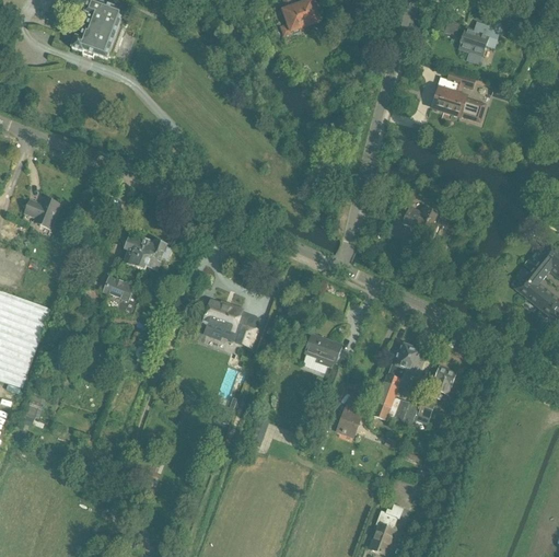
[(71,47),(82,51),(82,50),(106,59),(106,58),(107,56),(114,58),(129,14),(91,0),(88,0),(88,1),(84,0),(73,0),(71,8),(83,12),(78,25),(81,26),(78,35),(77,37),(76,36),(71,46),(71,47)]
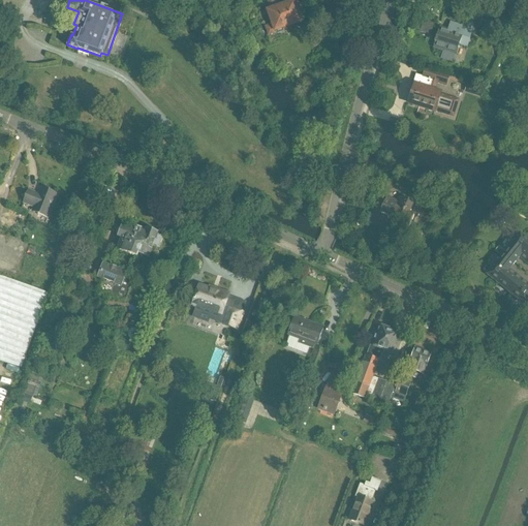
[(265,7),(270,23),(266,25),(268,32),(273,30),(273,29),(300,19),(293,0),(290,0),(279,4),(278,1),(278,0),(267,0),(269,6),(265,7)]
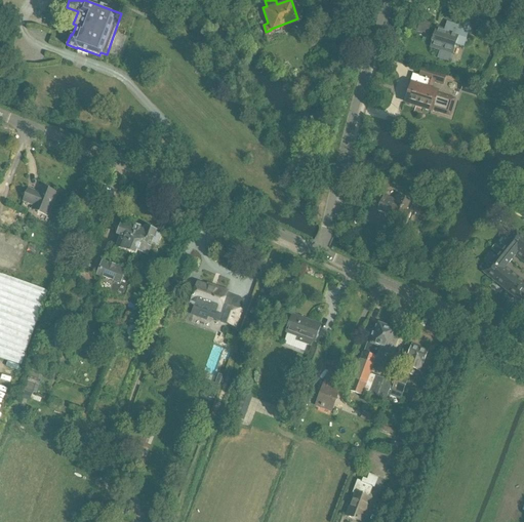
[(430,21),(418,17),(415,30),(427,33),(430,21)]
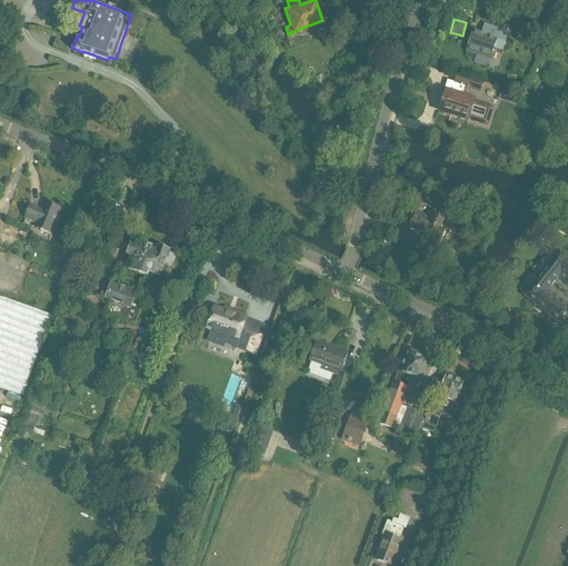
[(472,28),(466,49),(476,52),(474,61),(486,65),(488,56),(489,56),(492,45),(501,48),(509,22),(505,20),(502,28),(486,22),(485,28),(482,27),(481,31),(472,28)]
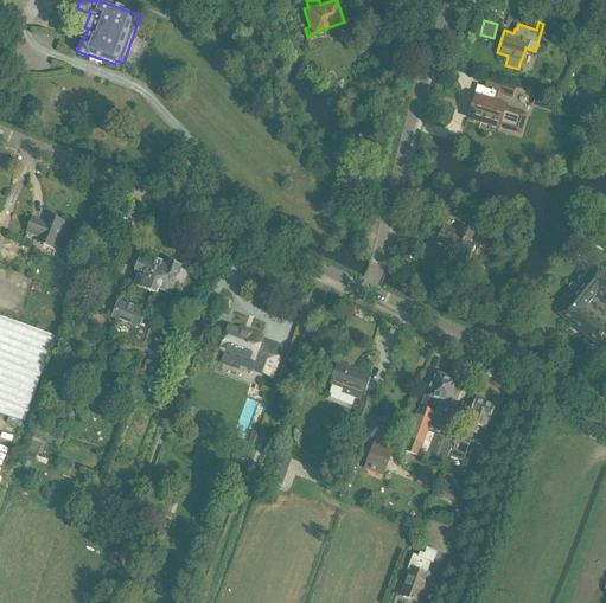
[(510,96),(514,85),(488,77),(485,84),(476,82),(472,95),(474,95),(469,116),(520,132),(525,111),(503,104),(504,102),(499,100),(501,94),(510,96)]
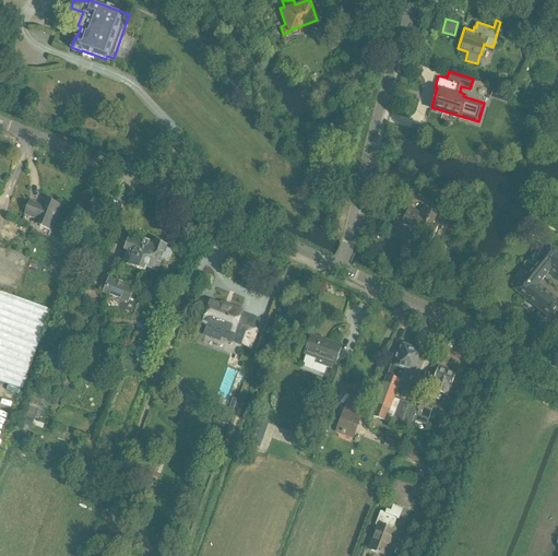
[(24,212),(35,216),(33,221),(49,227),(59,203),(43,197),(39,204),(35,202),(36,201),(30,199),(24,212)]
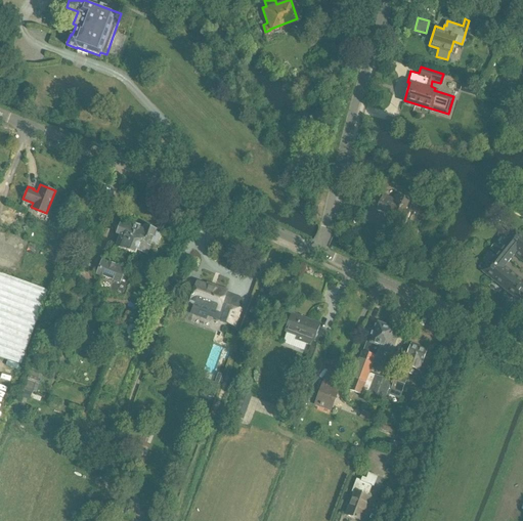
[(376,207),(389,214),(387,218),(402,225),(409,210),(405,208),(409,199),(394,191),(392,197),(382,192),(376,207)]
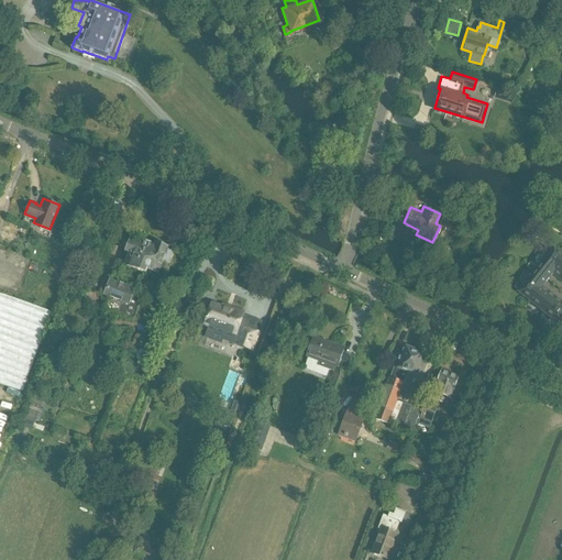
[(122,264),(145,273),(144,274),(155,278),(162,257),(168,261),(173,249),(167,248),(167,246),(141,237),(140,239),(138,239),(136,242),(129,240),(125,241),(123,243),(123,246),(125,249),(125,250),(128,251),(122,264)]
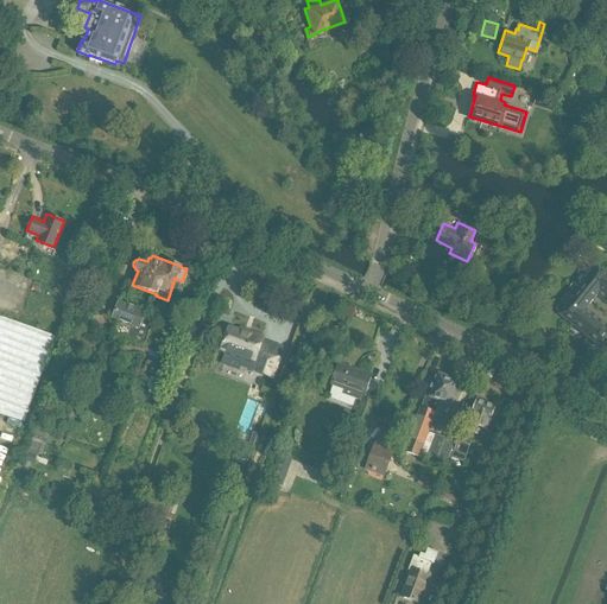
[(562,298),(549,323),(595,350),(604,334),(568,313),(576,297),(606,313),(606,278),(601,288),(575,274),(567,291),(554,284),(549,291),(562,298)]
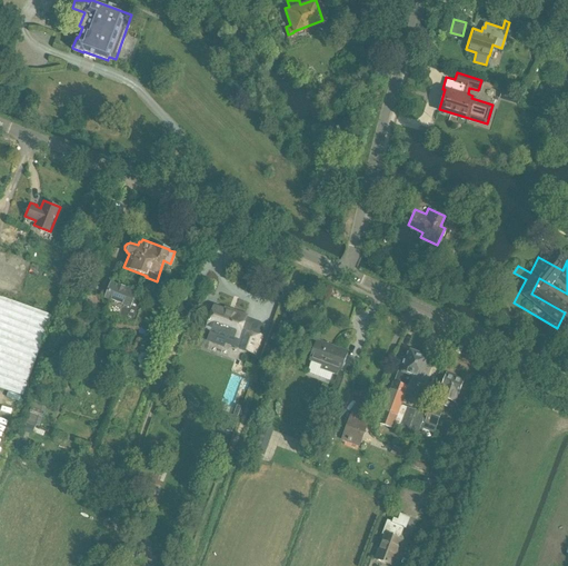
[(103,315),(112,318),(115,314),(133,321),(142,301),(133,297),(136,290),(110,280),(103,297),(106,297),(105,301),(102,308),(105,309),(105,310),(106,310),(103,315)]
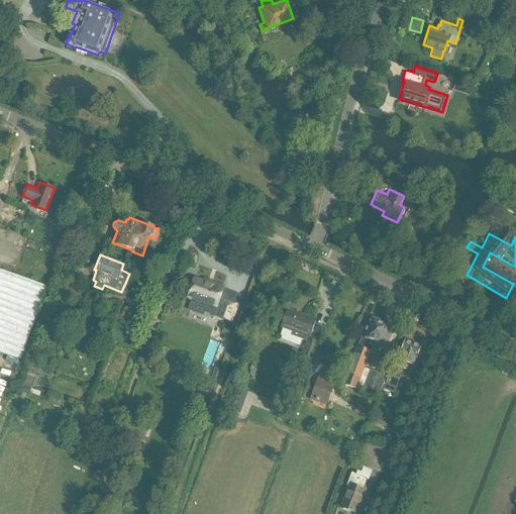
[(0,349),(20,357),(46,284),(0,267),(0,349)]
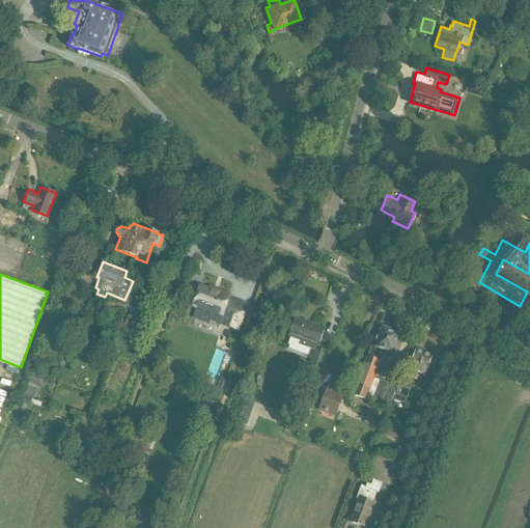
[(140,280),(134,296),(135,298),(139,300),(141,299),(147,282),(140,280)]
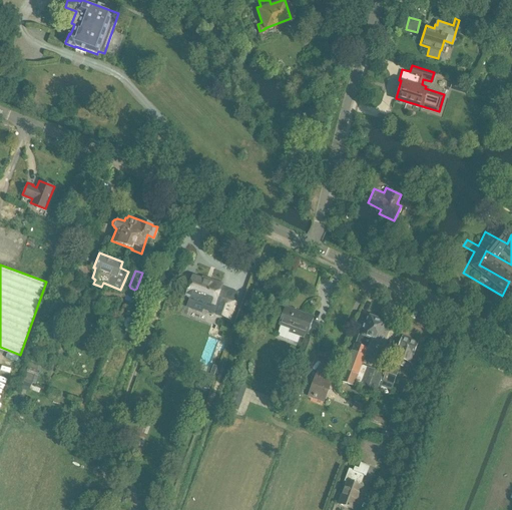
[(207,307),(214,310),(213,312),(228,318),(234,301),(220,296),(219,298),(216,297),(221,283),(202,276),(201,278),(192,275),(185,294),(208,302),(207,307)]
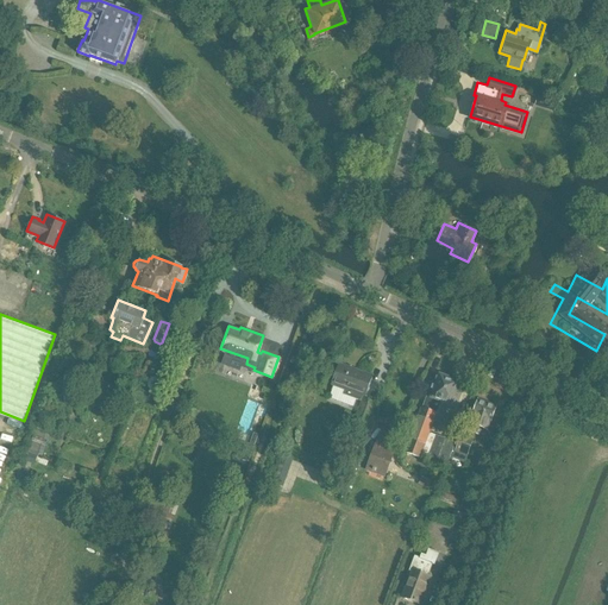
[(81,335),(76,350),(91,355),(95,341),(81,335)]
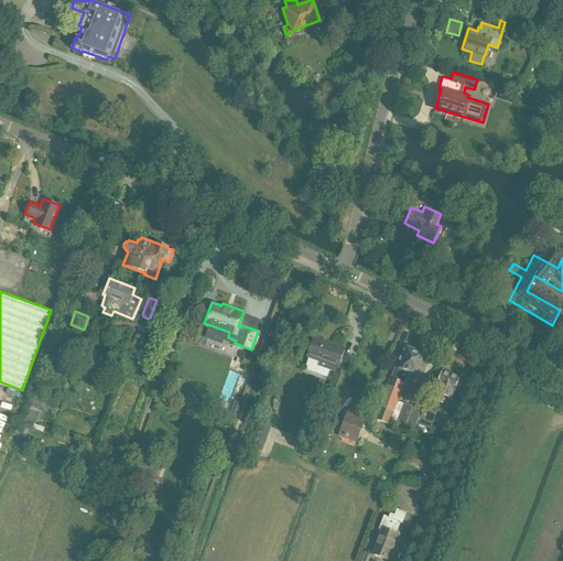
[(334,366),(335,366),(342,347),(314,337),(307,356),(317,360),(316,364),(333,369),(334,366)]
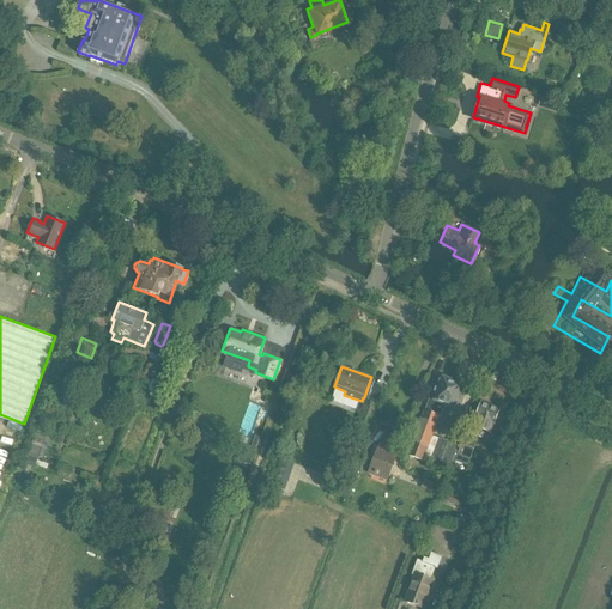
[(428,461),(437,436),(431,433),(432,432),(430,431),(437,414),(450,379),(440,375),(436,384),(434,383),(429,396),(424,409),(423,408),(406,454),(412,456),(428,461)]
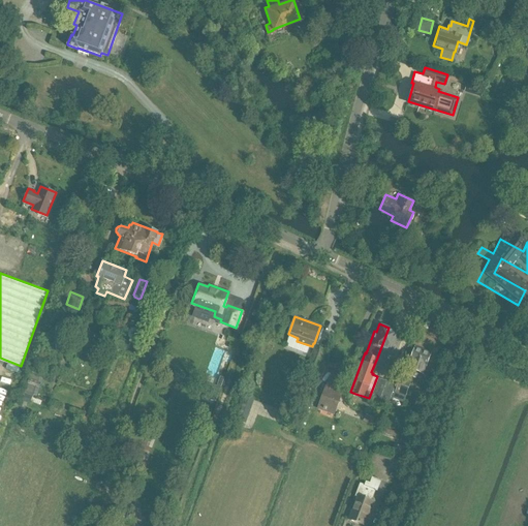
[(389,328),(377,358),(371,372),(373,373),(376,365),(376,364),(382,367),(386,354),(393,357),(398,340),(397,339),(400,332),(398,332),(398,331),(389,328)]
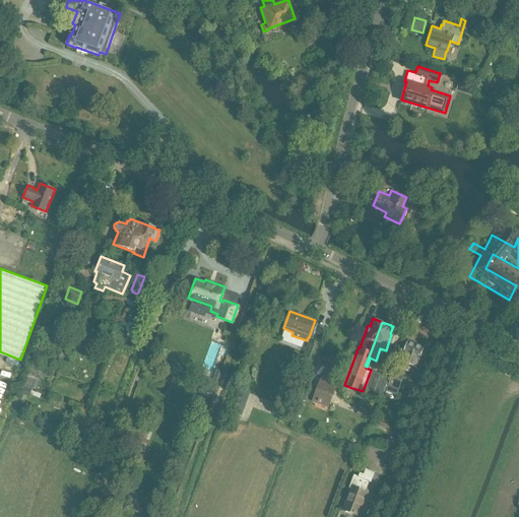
[(309,337),(299,366),(311,370),(321,342),(309,337)]
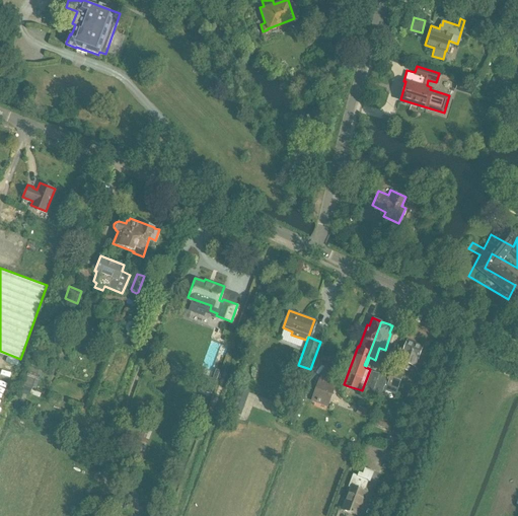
[(401,351),(400,354),(398,359),(415,365),(417,360),(422,345),(405,339),(405,340),(401,338),(397,350),(401,351)]
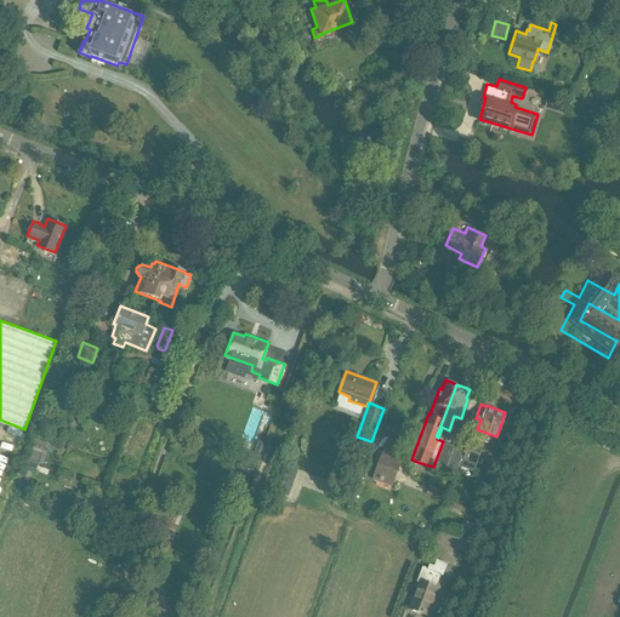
[(39,426),(27,460),(41,466),(53,429),(39,426)]
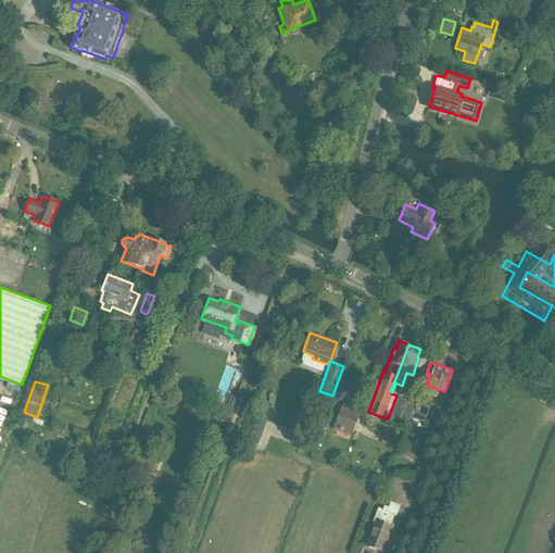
[(342,403),(332,428),(349,435),(358,410),(349,406),(353,396),(347,393),(342,403)]
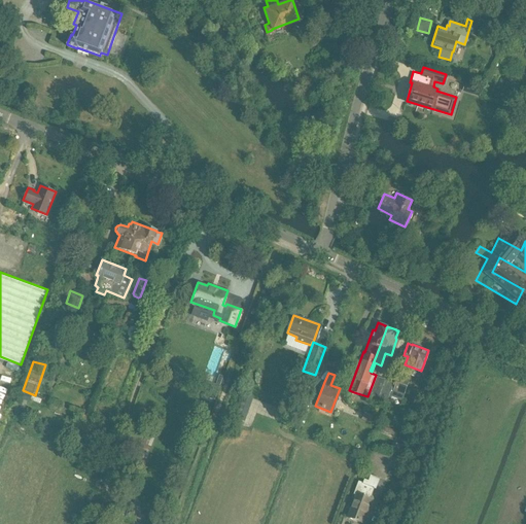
[(376,375),(367,396),(382,400),(384,402),(391,381),(376,375)]
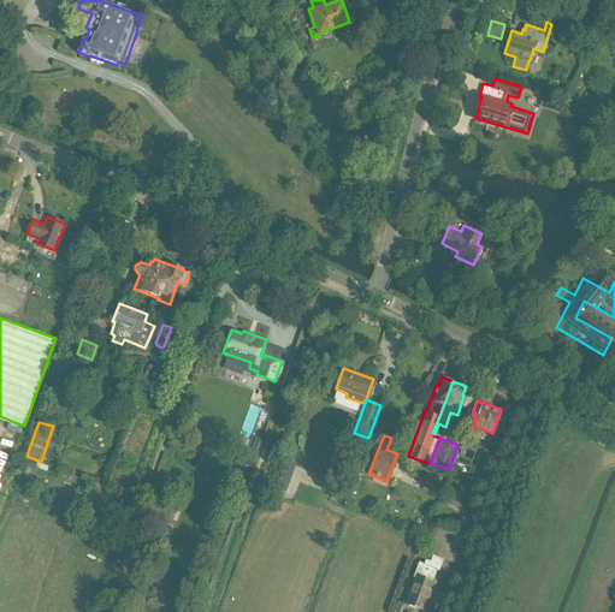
[(459,447),(454,459),(469,465),(478,443),(465,438),(461,449),(459,447)]
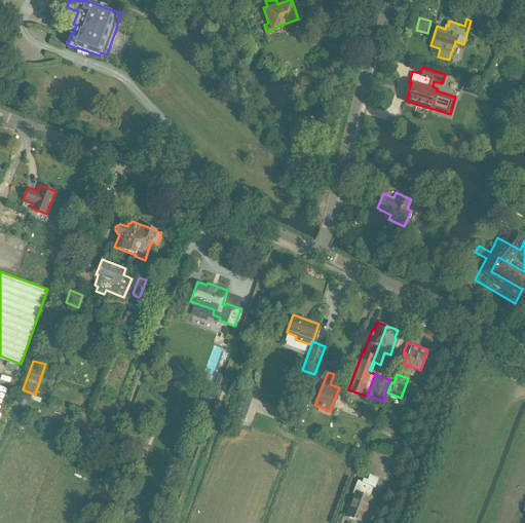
[(347,391),(344,399),(347,402),(349,403),(353,395),(347,391)]
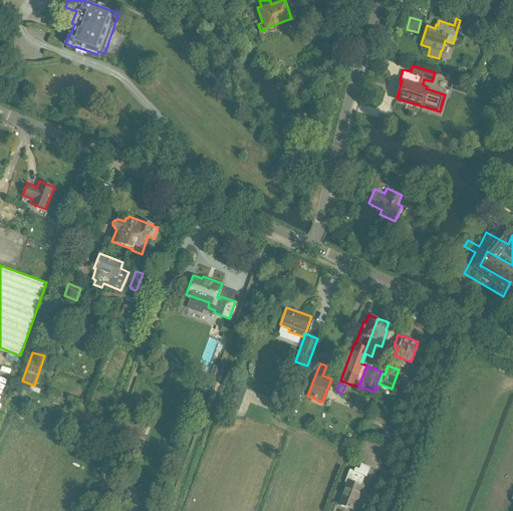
[(237,384),(229,406),(238,409),(245,387),(237,384)]
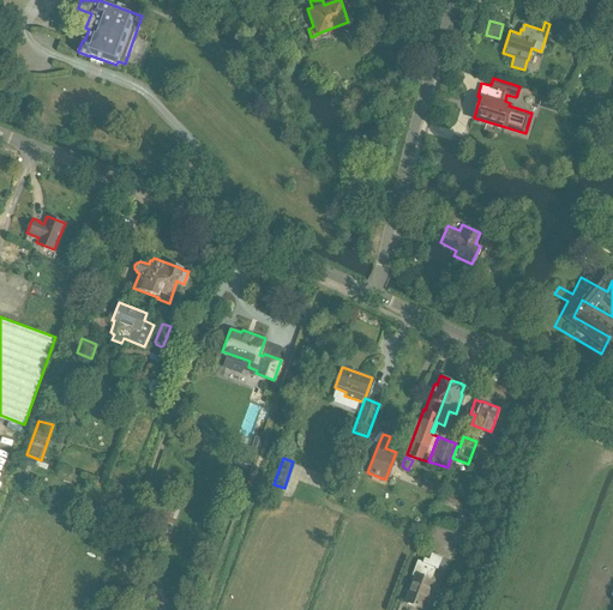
[(437,491),(439,482),(422,477),(420,487),(437,491)]
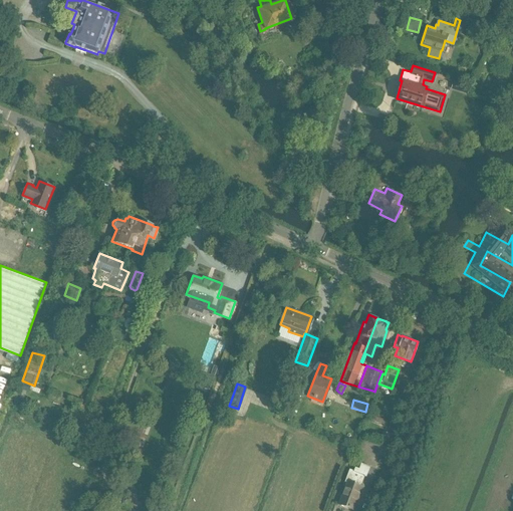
[(280,405),(276,413),(282,416),(286,407),(280,405)]
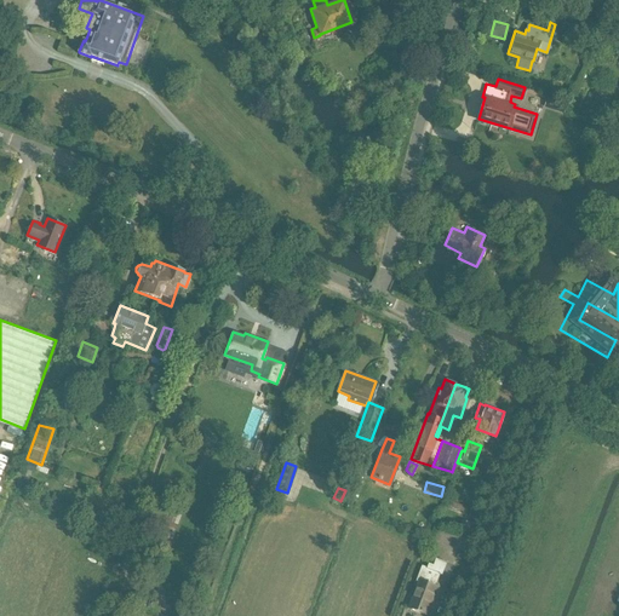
[(420,564),(416,579),(417,580),(407,606),(427,614),(437,585),(434,583),(439,571),(442,573),(447,562),(437,558),(436,563),(430,560),(428,566),(420,564)]
